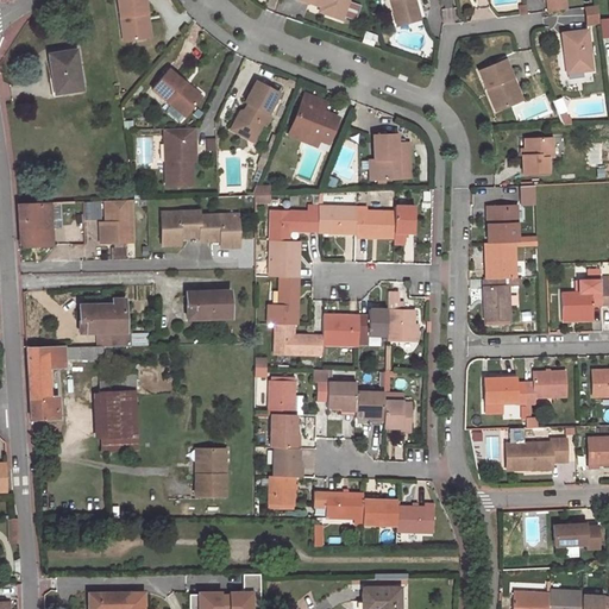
[(117,0),(124,39),(144,37),(142,18),(146,18),(143,0),(117,0)]
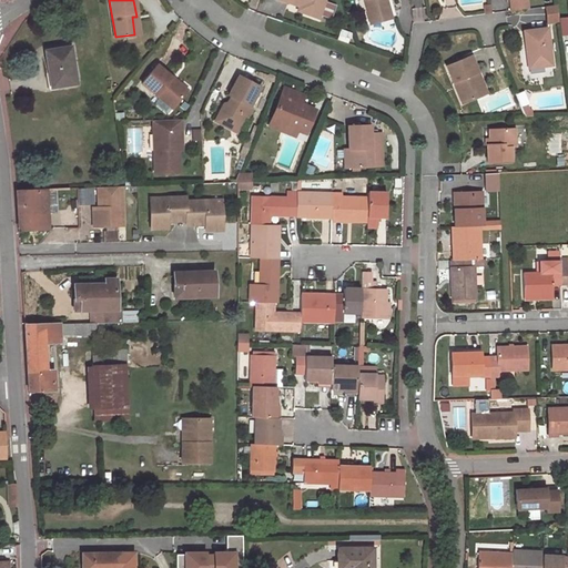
[(280,0),(300,7),(300,4),(301,6),(305,7),(303,13),(318,19),(324,0),(280,0)]
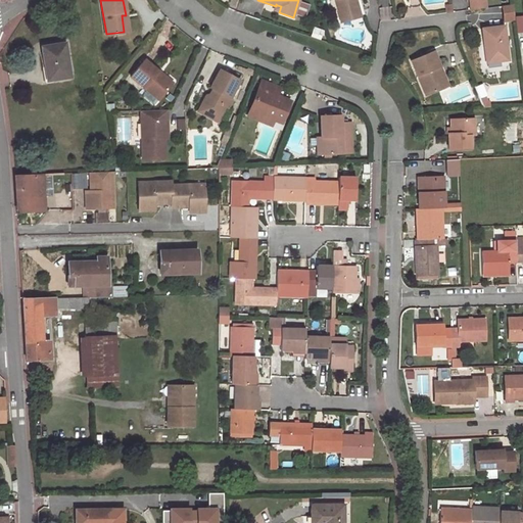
[(333,0),(338,18),(359,13),(354,0),(333,0)]
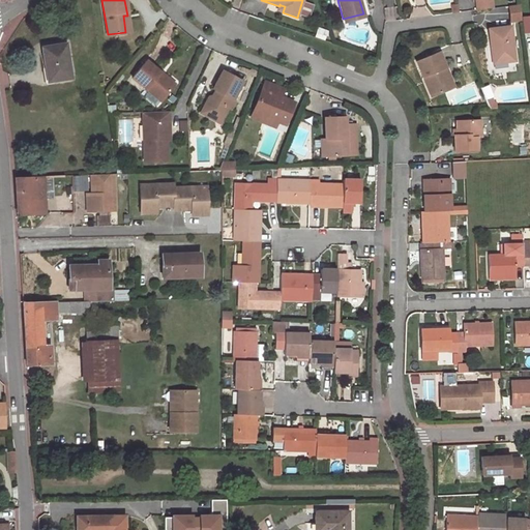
[(475,0),(477,10),(493,8),(491,0),(475,0)]
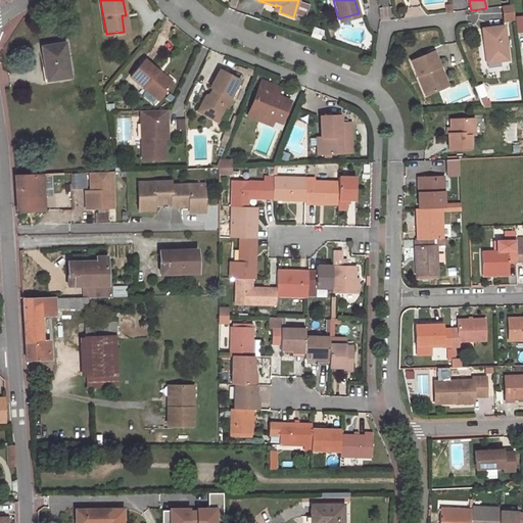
[(514,20),(513,4),(502,5),(503,20),(514,20)]
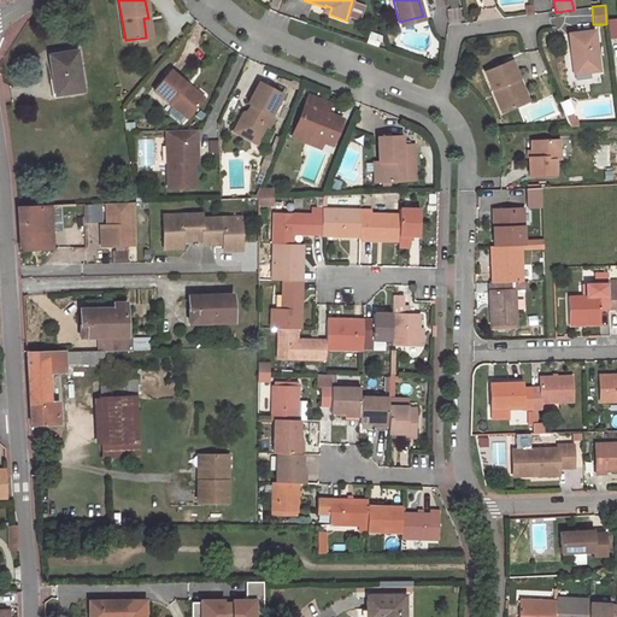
[(400,28),(424,21),(423,16),(399,22),(400,28)]
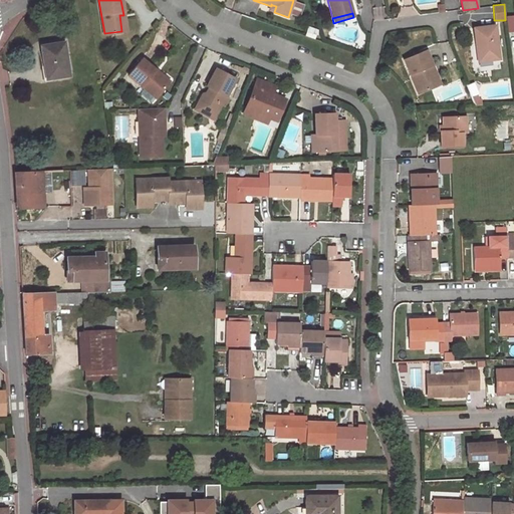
[(513,16),(505,17),(507,32),(513,31),(513,16)]
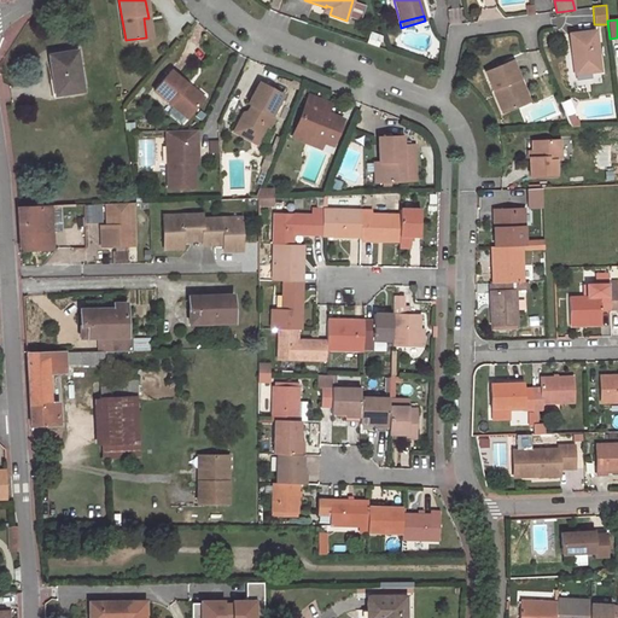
[(571,35),(575,69),(584,68),(586,74),(600,71),(595,31),(571,35)]
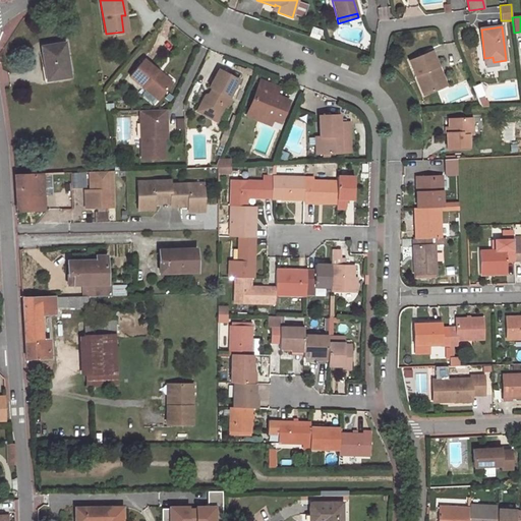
[(70,76),(64,43),(42,47),(47,80),(70,76)]
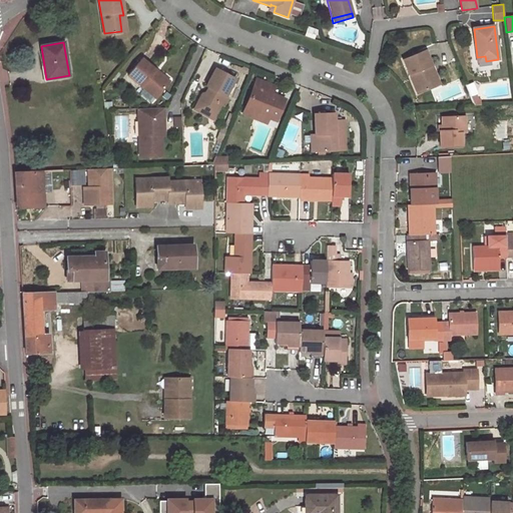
[(428,71),(426,67),(432,64),(426,50),(404,59),(418,92),(435,85),(429,71),(428,71)]
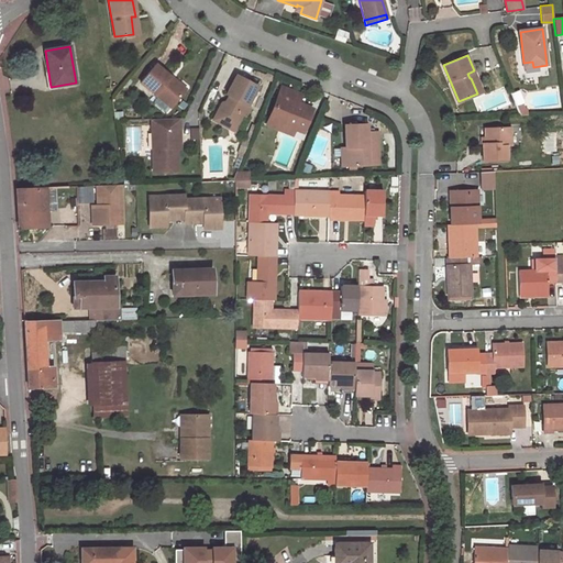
[(169,77),(155,64),(140,81),(169,108),(183,92),(167,79),(169,77)]
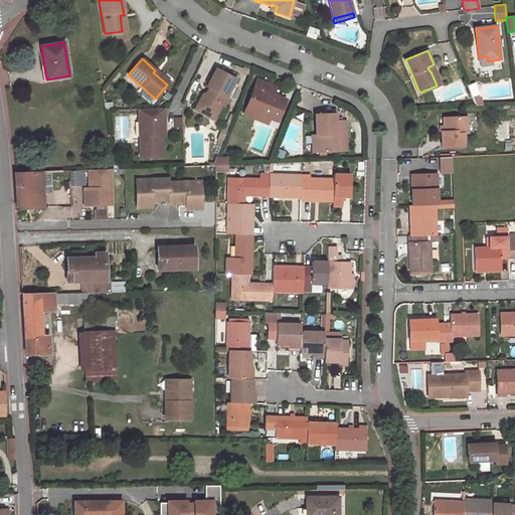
[(442,84),(434,64),(427,67),(430,71),(431,71),(437,86),(442,84)]
